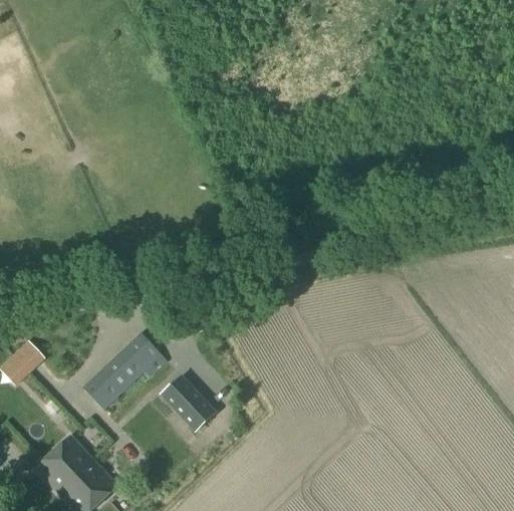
[(102,409),(161,354),(141,332),(82,387),(102,409)]
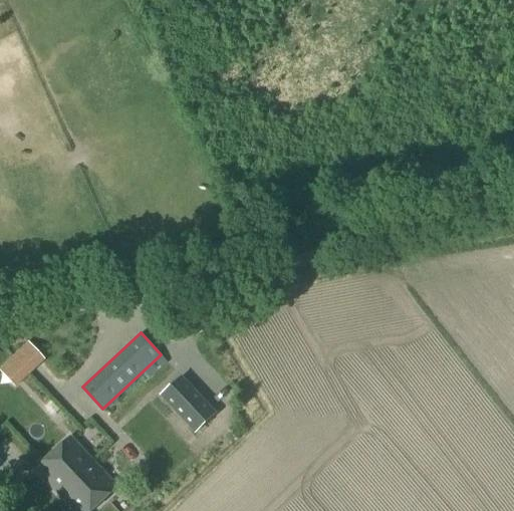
[(0,369),(13,385),(43,357),(28,342),(0,368),(0,369)]
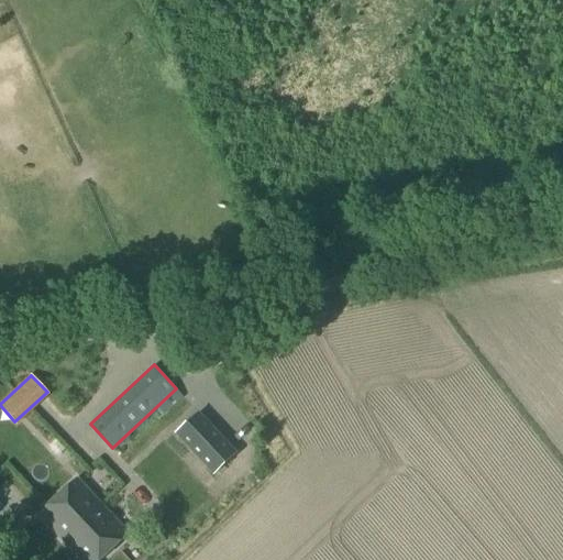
[(235,451),(197,410),(175,432),(212,472),(235,451)]
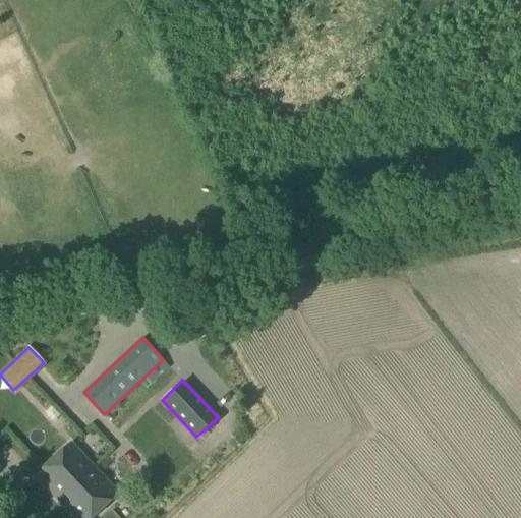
[(36,474),(76,517),(90,517),(116,494),(68,444),(36,474)]
